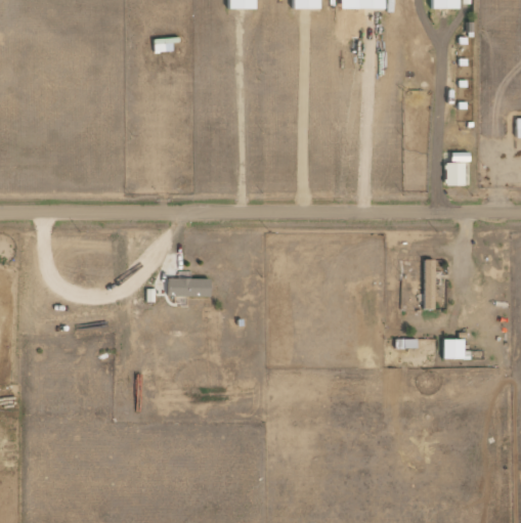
[(227,0),(227,9),(254,8),(254,0),(227,0)]
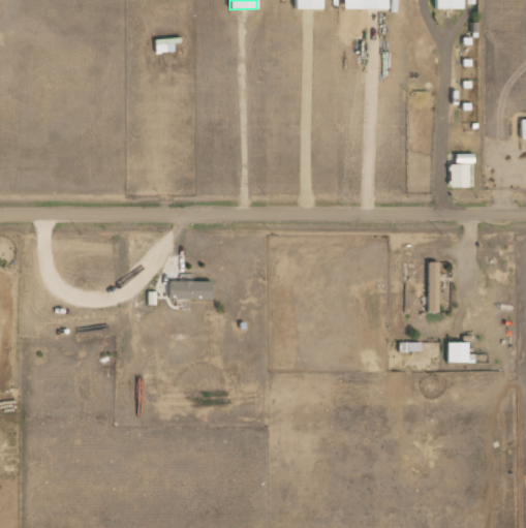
[(321,8),(321,0),(295,0),(295,8),(321,8)]
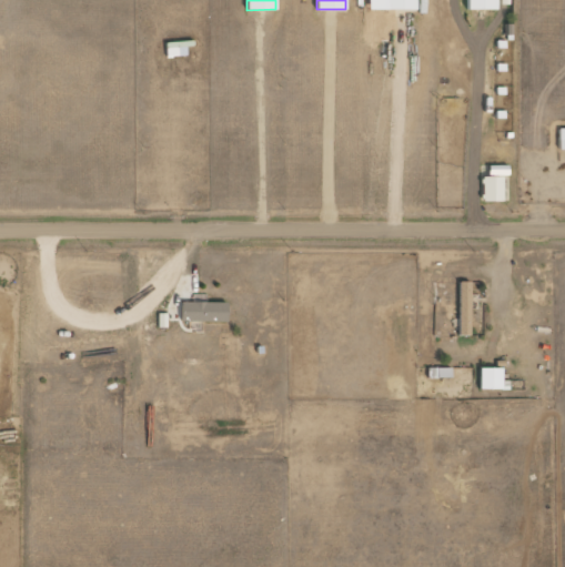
[(386,0),(386,9),(415,10),(415,0),(386,0)]
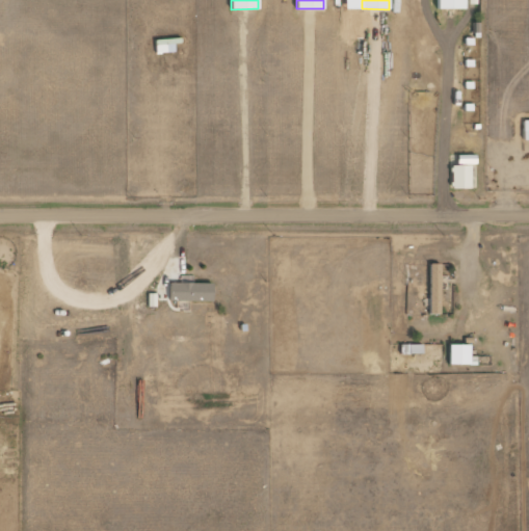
[(437,0),(438,8),(465,8),(464,0),(437,0)]
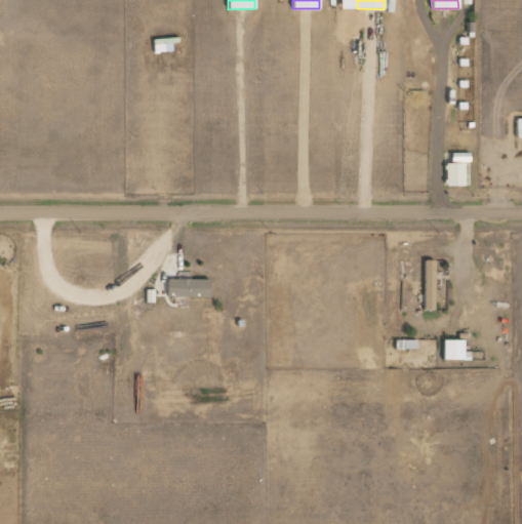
[(467,185),(466,162),(447,163),(448,186),(467,185)]
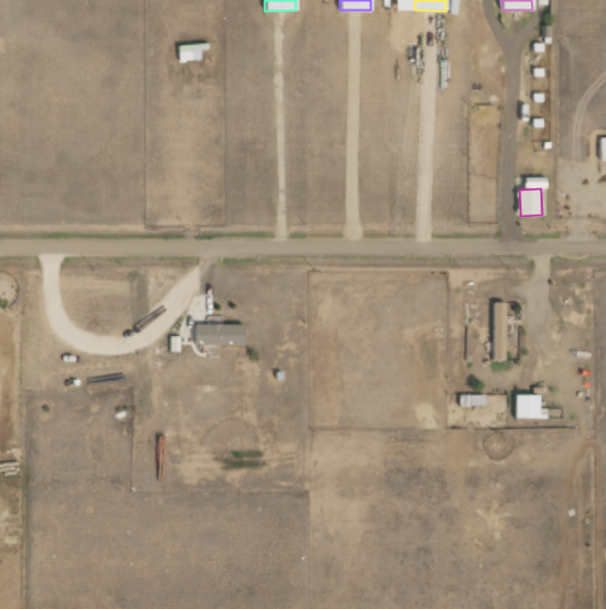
[(495,360),(507,360),(506,302),(494,303),(495,360)]
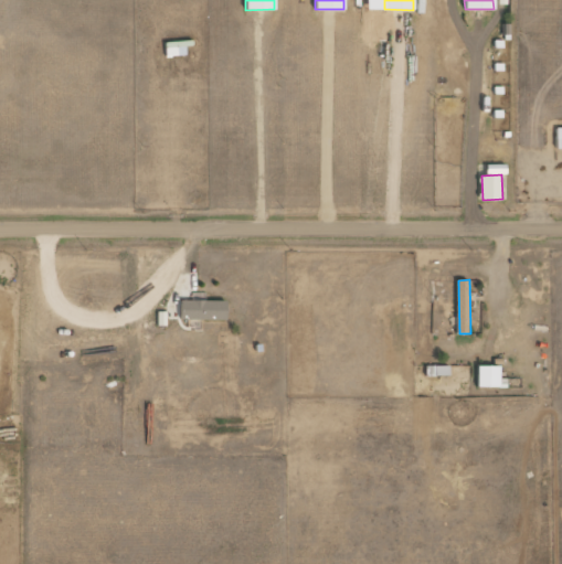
[(181,300),(181,318),(228,320),(228,300),(181,300)]
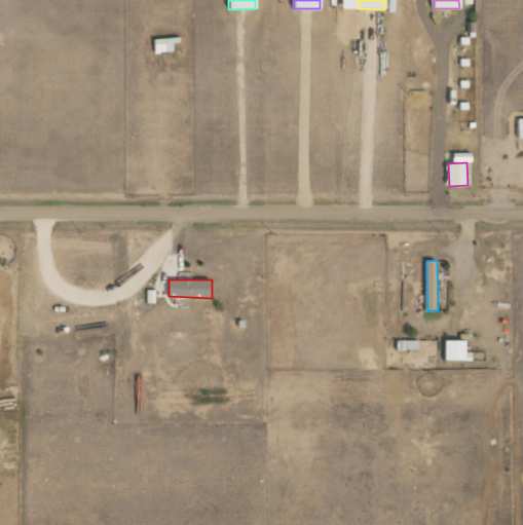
[(465,361),(465,341),(446,340),(445,360),(465,361)]
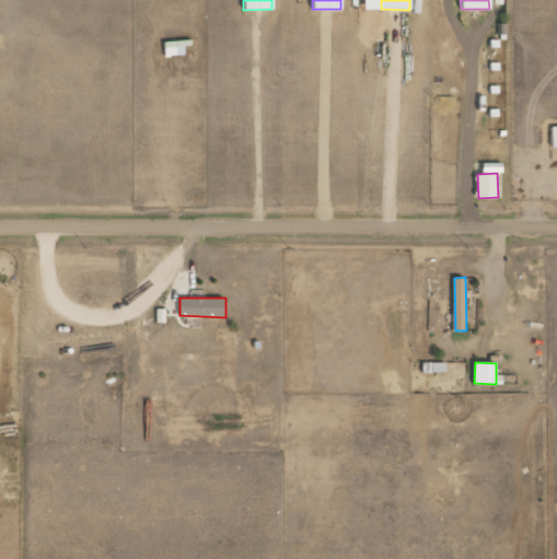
All buildings are outlined.
